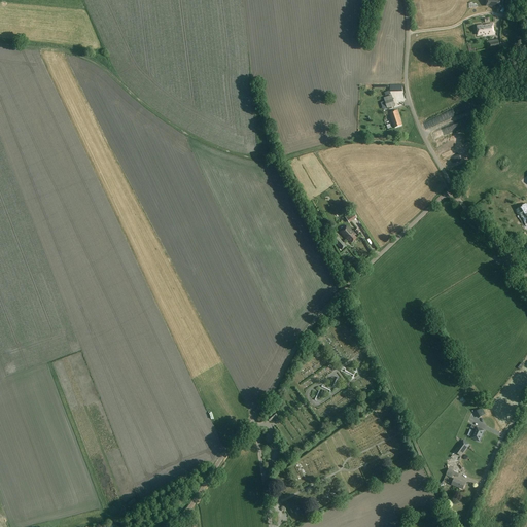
[(483,25),(477,26),(478,36),(494,34),(493,24),(486,25),(486,26),(483,26),(483,25)]
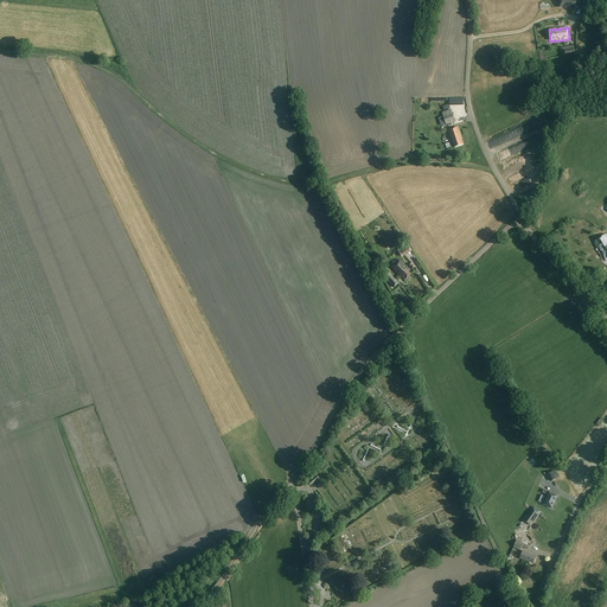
[(470,116),(466,98),(459,100),(459,97),(451,100),(455,125),(467,122),(466,116),(470,116)]
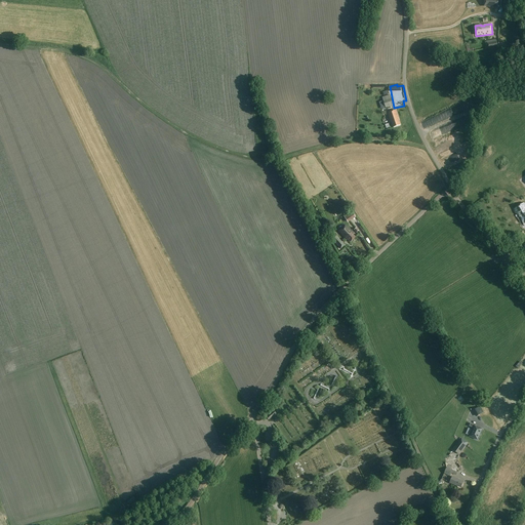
[(392,97),(384,99),(386,108),(394,106),(392,97)]
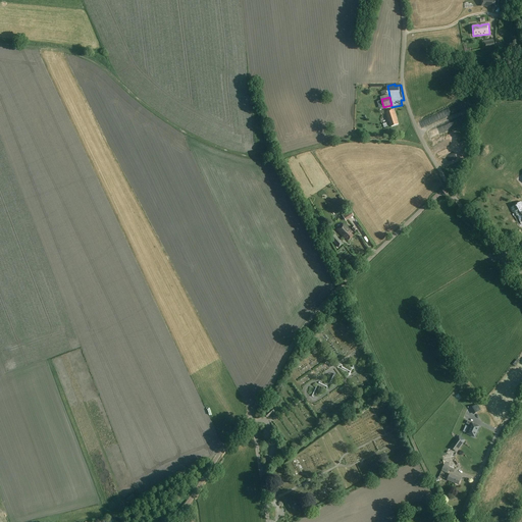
[(465,103),(445,111),(448,119),(468,111),(465,103)]
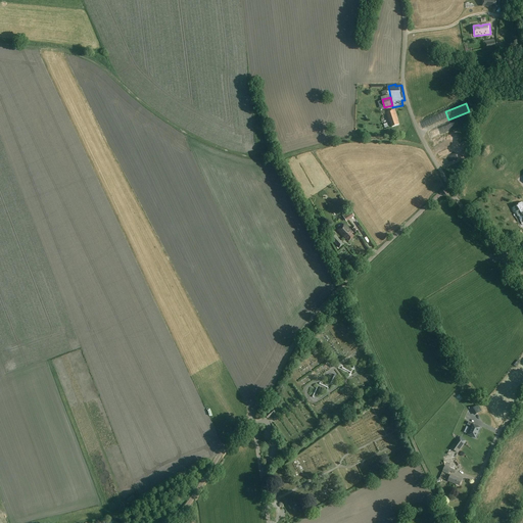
[(392,127),(398,125),(397,120),(394,109),(386,112),(389,122),(390,122),(392,127)]
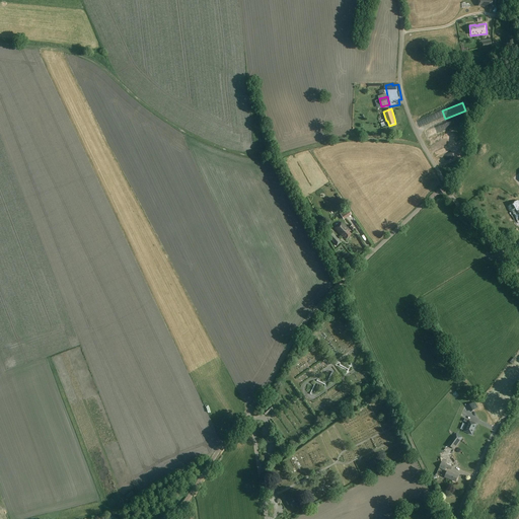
[(517,226),(518,224),(518,202),(517,200),(507,207),(511,213),(510,213),(517,226)]
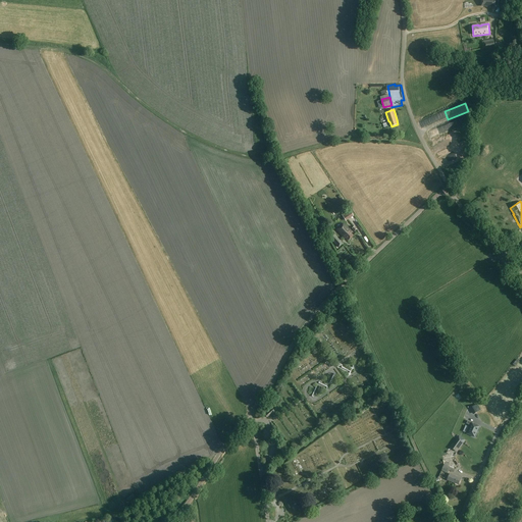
[(349,209),(341,214),(346,221),(354,216),(349,209)]
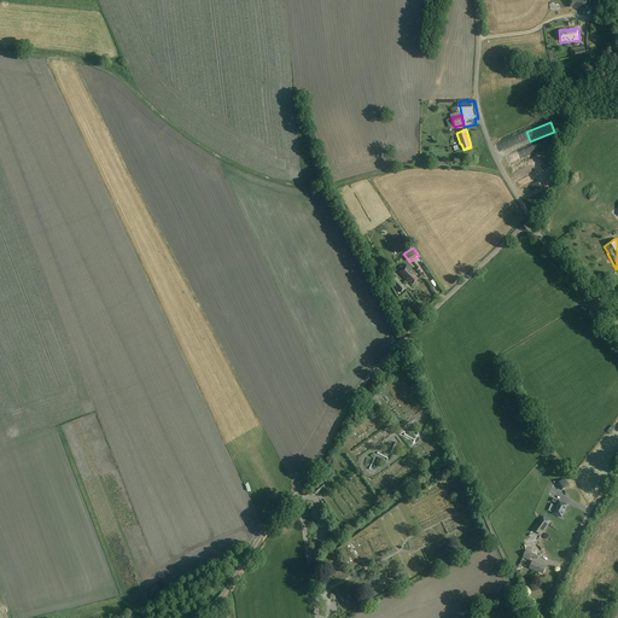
[(412,285),(418,279),(413,274),(414,273),(407,266),(398,273),(407,280),(412,285)]
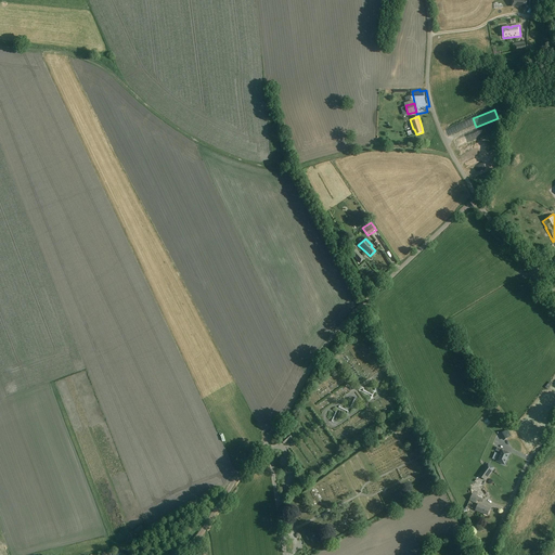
[(360,263),(364,259),(353,247),(349,252),(360,263)]
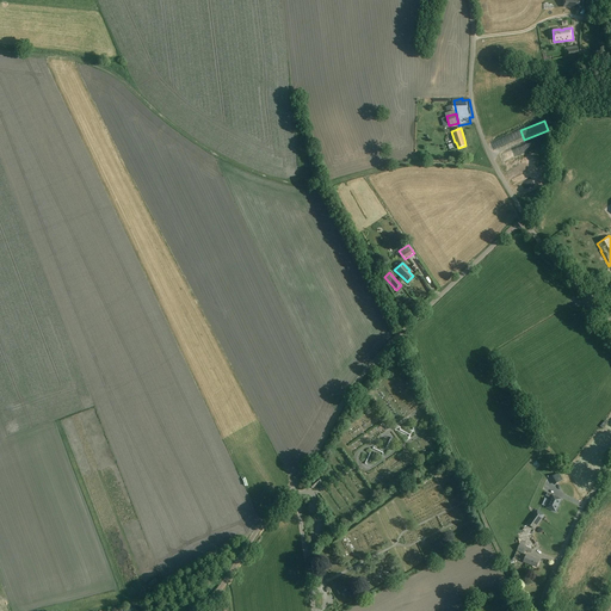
[(568,488),(560,473),(551,477),(560,493),(568,488)]
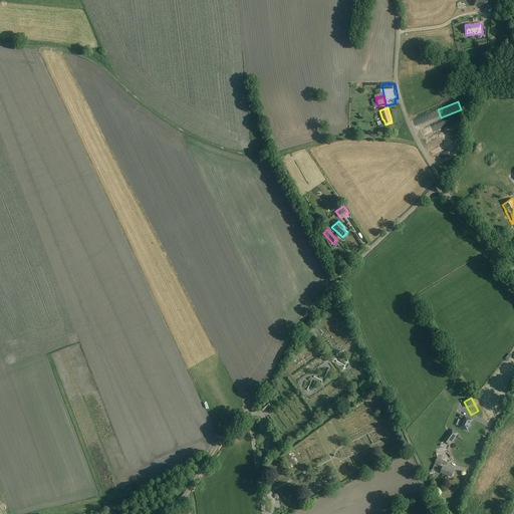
[(260,409),(261,409),(262,411),(270,405),(268,402),(260,409)]
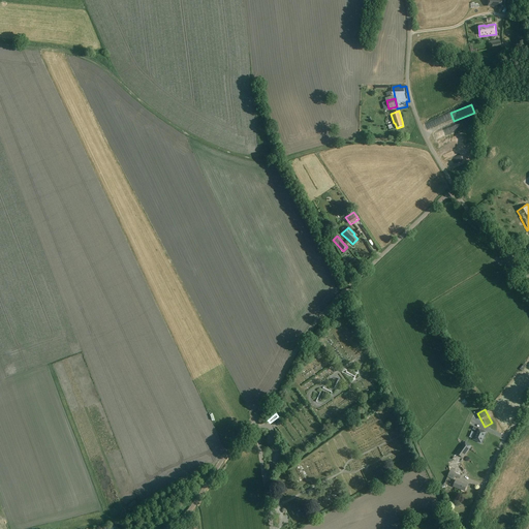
[(473,439),(480,443),(486,432),(474,427),(472,429),(477,431),(473,439)]
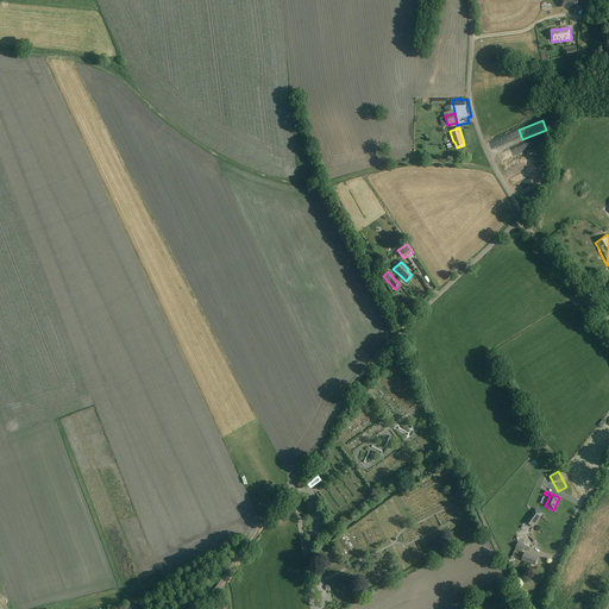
[(572,513),(575,504),(569,502),(563,516),(566,519),(570,512),(572,513)]
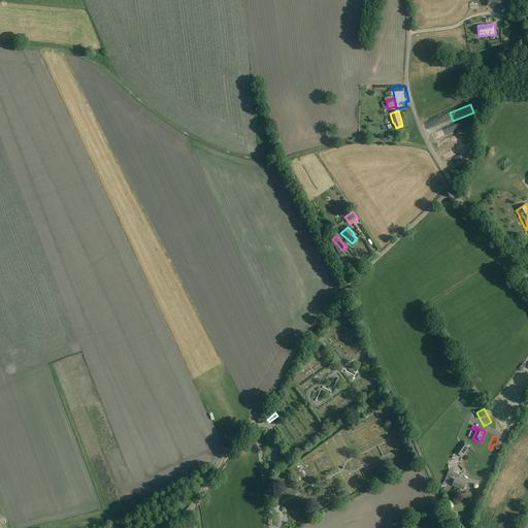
[(462,442),(457,450),(455,452),(462,457),(469,448),(462,442)]
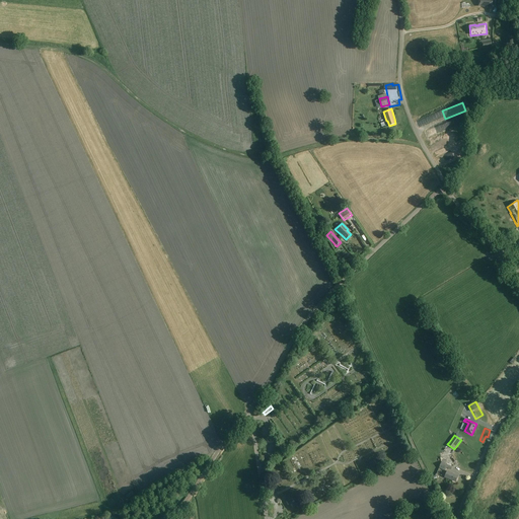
[(441,462),(439,467),(439,468),(445,470),(447,467),(451,469),(452,466),(441,462)]
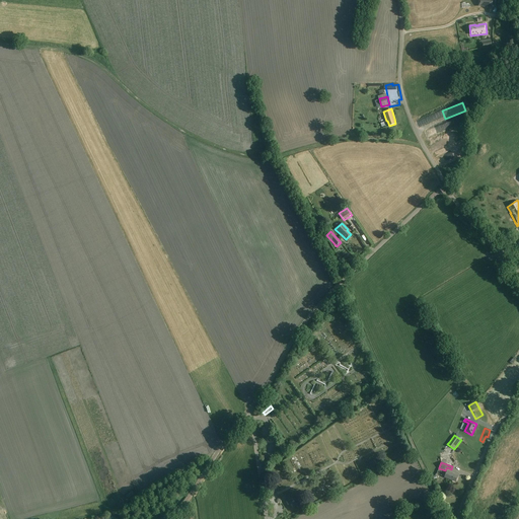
[(456,483),(458,476),(447,471),(444,477),(456,483)]
